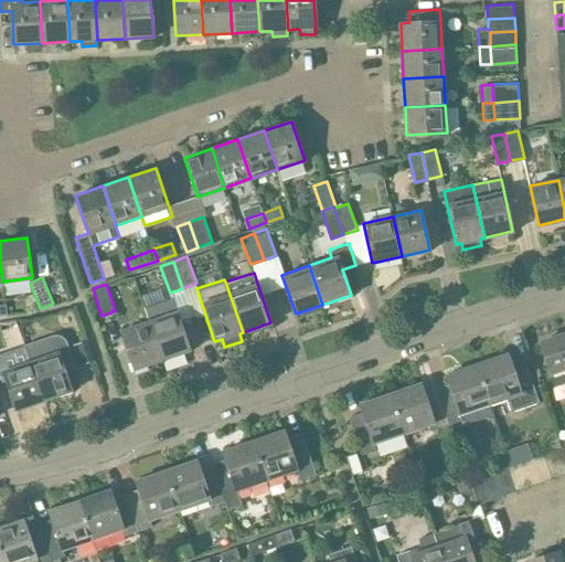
[(149,321),(162,360),(190,350),(171,298),(144,308),(148,321),(149,321)]
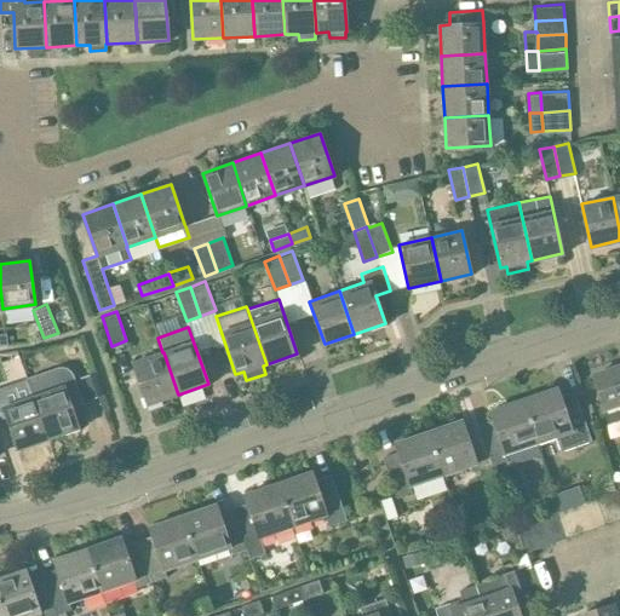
[(148,404),(178,395),(164,352),(162,352),(133,363),(148,404)]
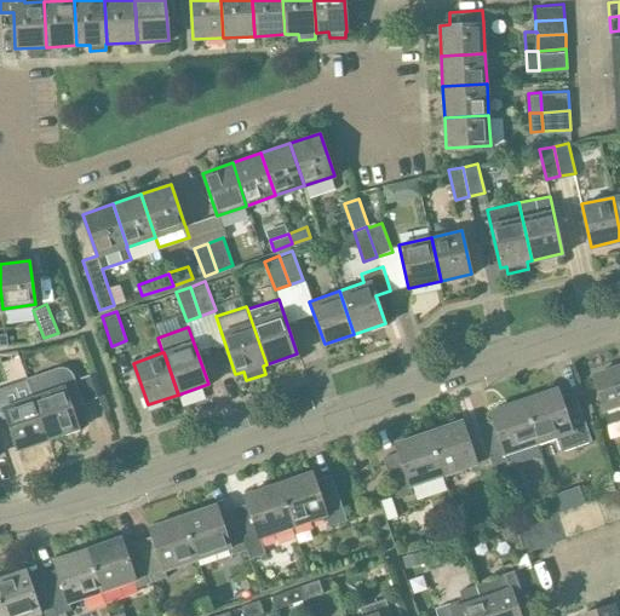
[(56,367),(28,376),(34,397),(49,439),(78,429),(70,406),(68,401),(81,396),(74,375),(72,370),(69,367),(68,367),(65,366),(64,366),(62,366),(59,366),(56,367)]
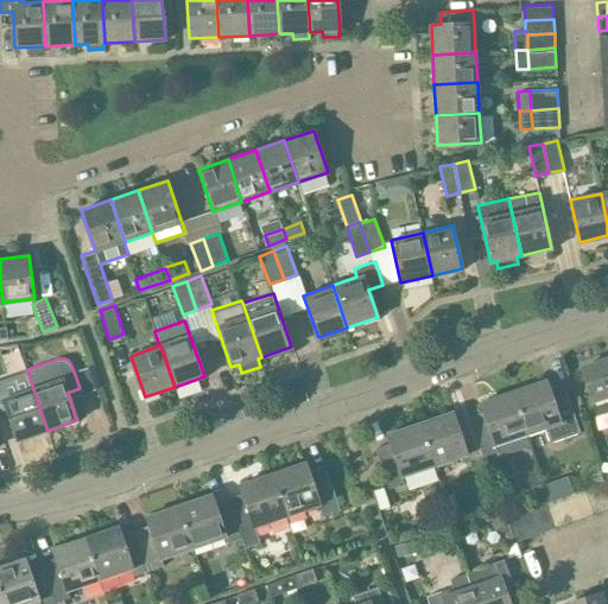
[(607,358),(581,369),(596,415),(607,411),(607,358)]
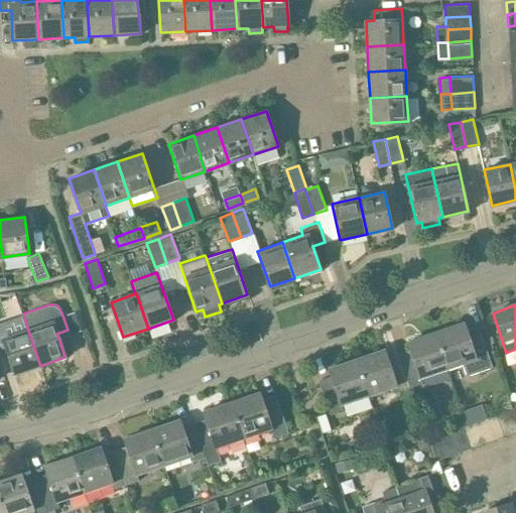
[(465,323),(436,332),(448,368),(463,363),(468,376),(493,367),(490,360),(481,332),(469,336),(467,330),(465,323)]
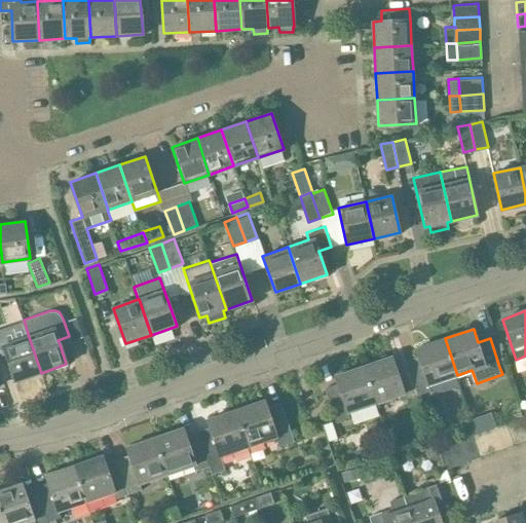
[(15,381),(41,373),(29,337),(2,346),(15,381)]
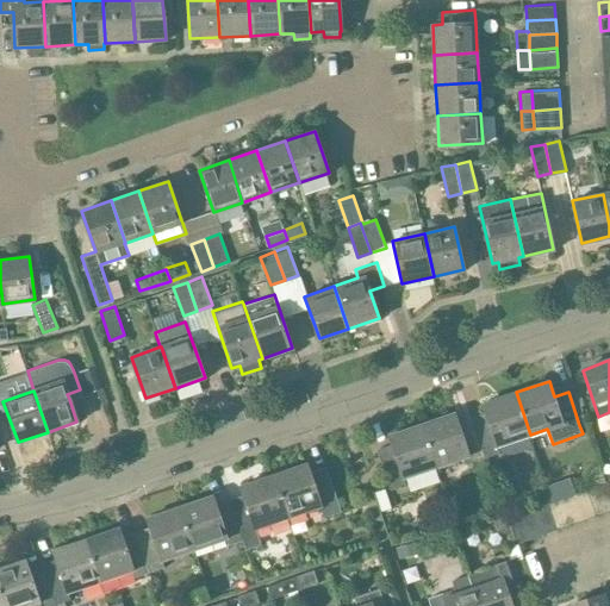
[(487,419),(473,424),(485,457),(499,453),(498,447),(530,435),(516,392),(483,404),(485,412),(487,419)]
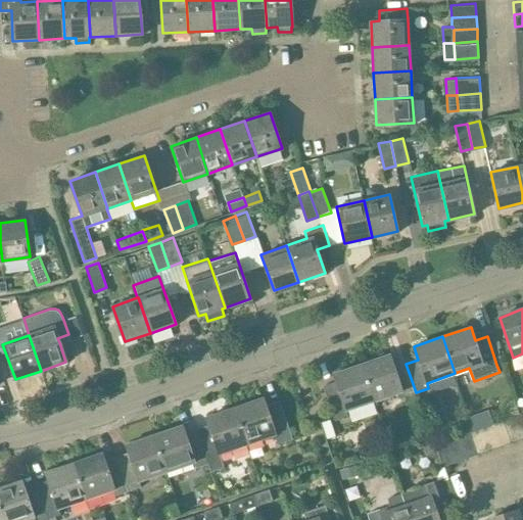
[(389,355),(361,364),(374,400),(401,391),(403,396),(416,392),(406,364),(393,368),(391,362),(389,355)]
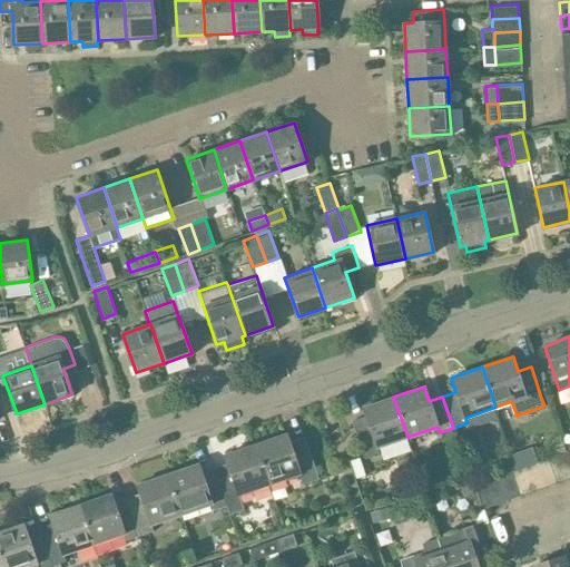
[(367,422),(353,427),(364,459),(380,453),(377,447),(408,437),(393,397),(363,408),(365,416),(367,422)]
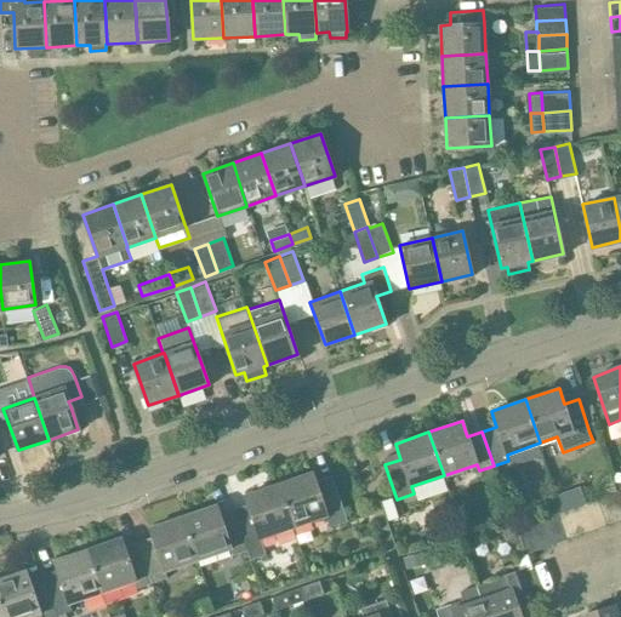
[(313,473),(279,484),(294,527),(328,515),(331,526),(347,520),(335,484),(318,489),(315,481),(313,473)]
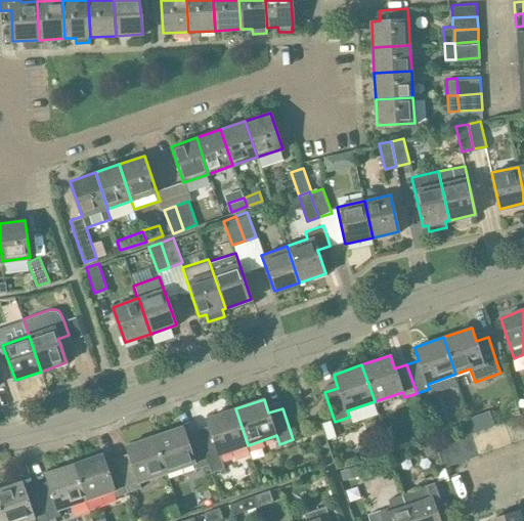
[(211,432),(200,436),(209,464),(212,472),(225,467),(221,454),(248,445),(235,408),(206,419),(209,426),(211,432)]
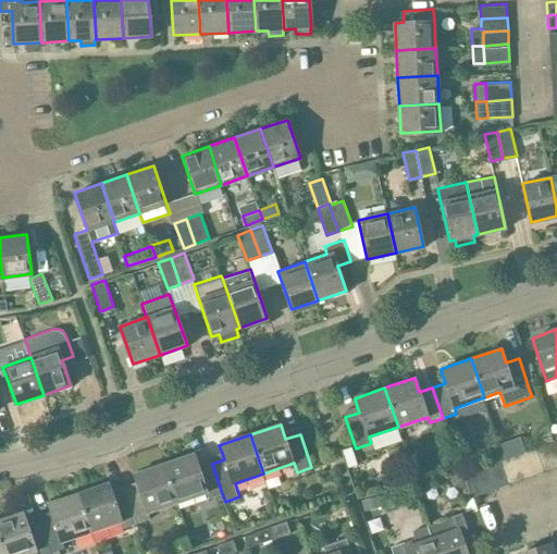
[(548,443),(535,447),(544,471),(556,468),(548,443)]
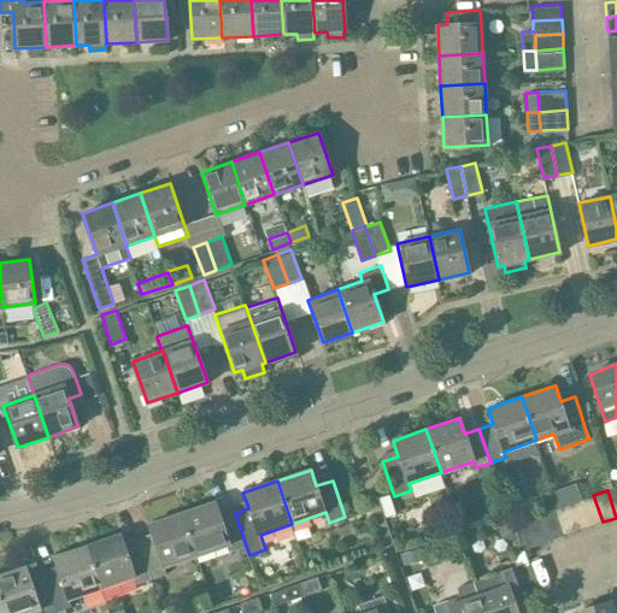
[(593,495),(580,500),(589,526),(603,522),(593,495)]
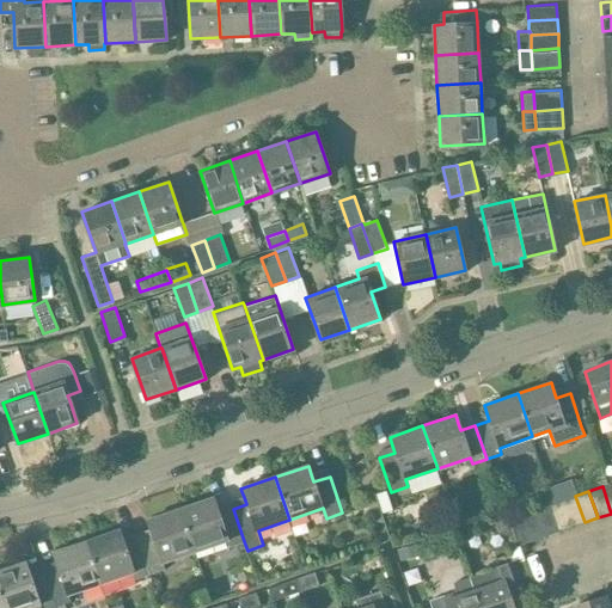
[(575,496),(562,501),(571,527),(585,522),(575,496)]
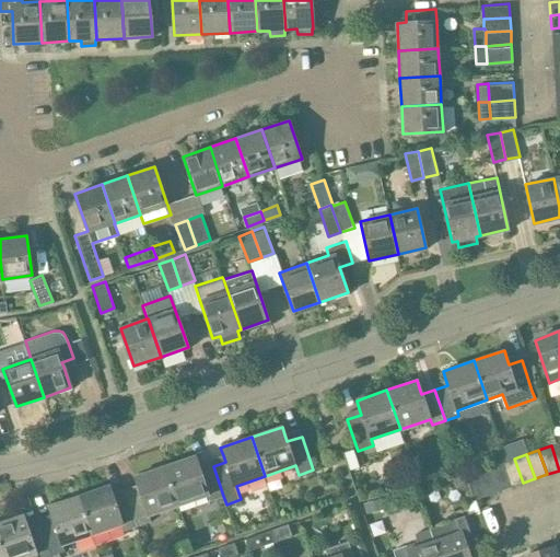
[(196,456),(165,466),(178,506),(209,496),(211,500),(223,496),(213,466),(201,470),(199,463),(196,456)]
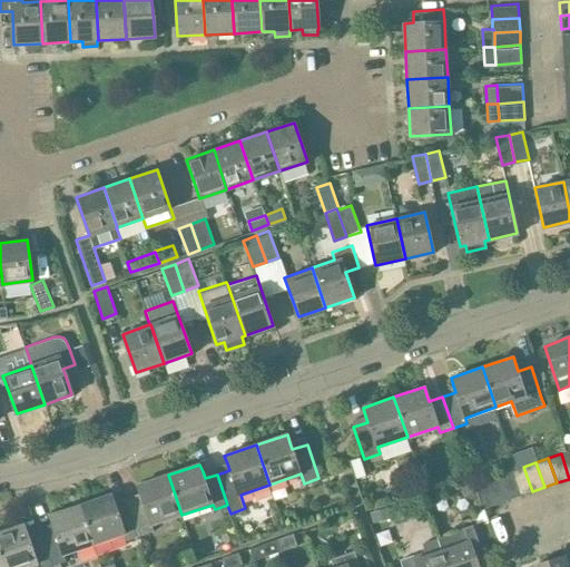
[(523,467),(511,471),(519,496),(532,491),(523,467)]
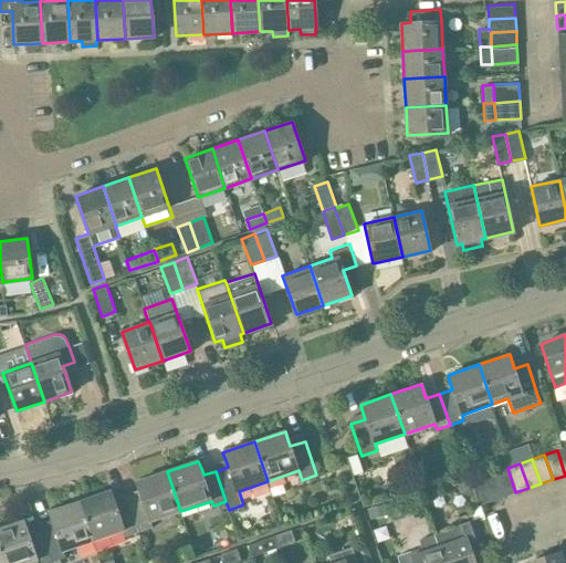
[(507,468),(494,472),(503,497),(515,492),(507,468)]
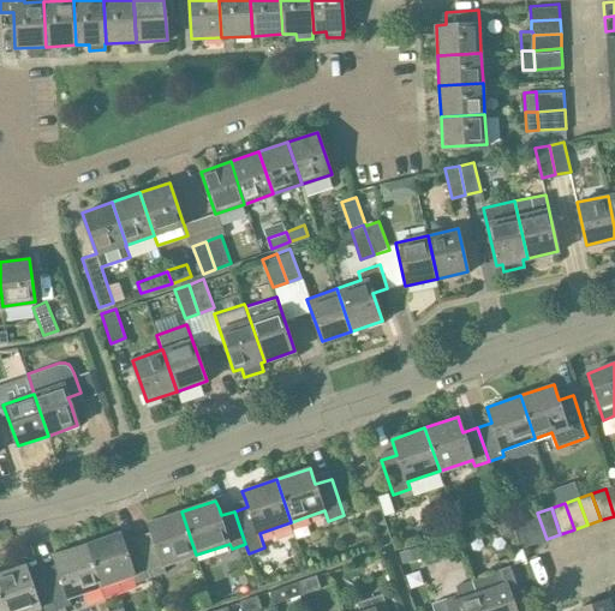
[(153,539),(141,543),(151,575),(162,571),(160,567),(196,555),(181,511),(147,523),(150,532),(153,539)]
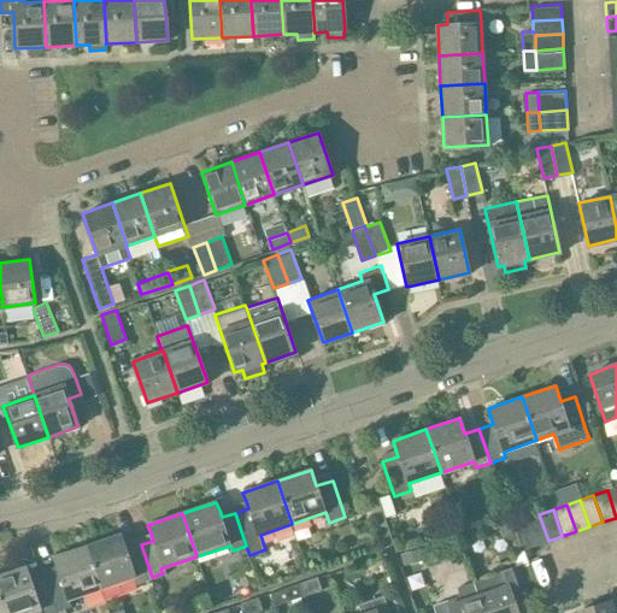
[(539,514),(526,518),(535,546),(548,541),(539,514)]
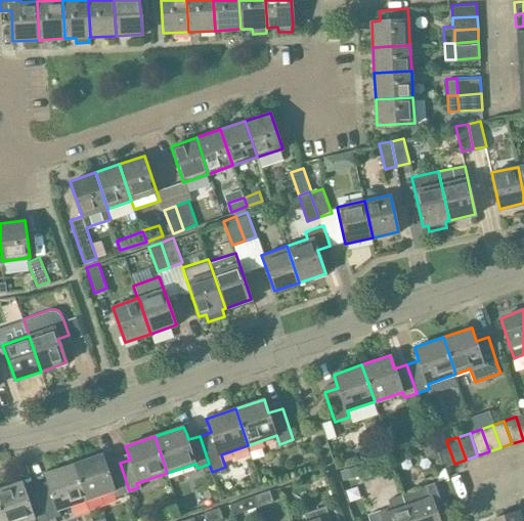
[(442,468),(454,464),(446,440),(434,445),(442,468)]
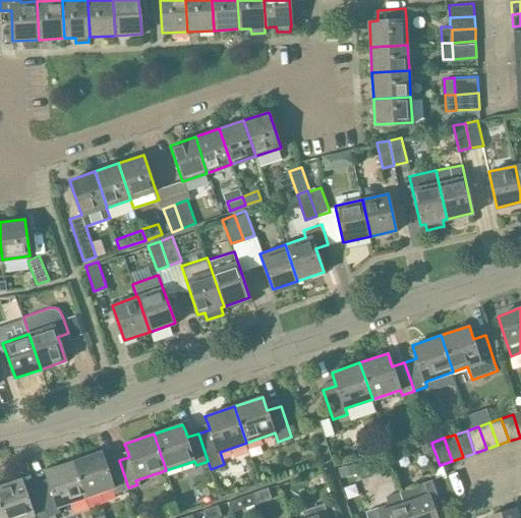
[(103,452),(73,462),(87,499),(114,488),(115,493),(128,487),(119,460),(108,464),(105,458),(103,452)]
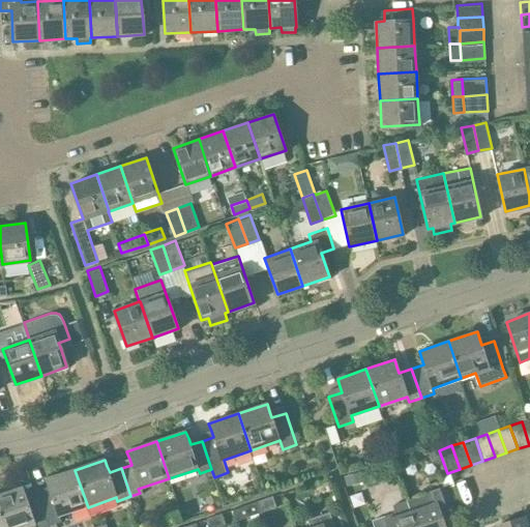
[(51,493),(39,496),(49,525),(62,520),(60,517),(88,507),(75,470),(47,479),(49,486),(51,493)]
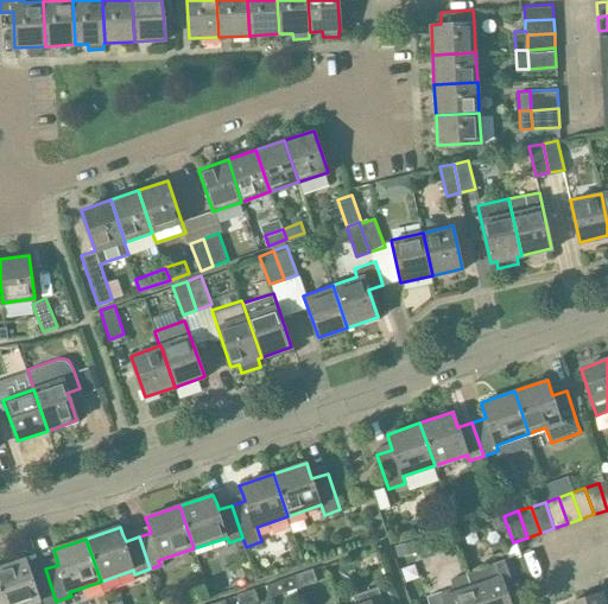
[(507,557),(466,571),(476,603),(510,603),(508,599),(520,595),(511,566),(507,557)]
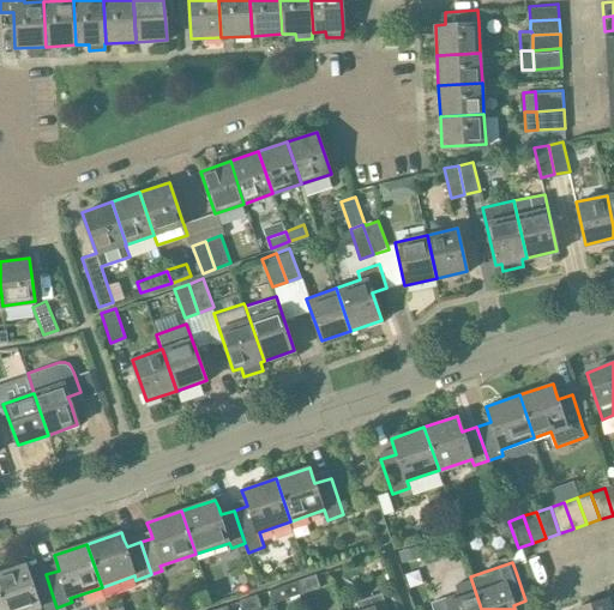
[(26,565),(0,573),(0,596),(5,609),(48,609),(56,608),(46,574),(31,580),(29,572),(26,565)]
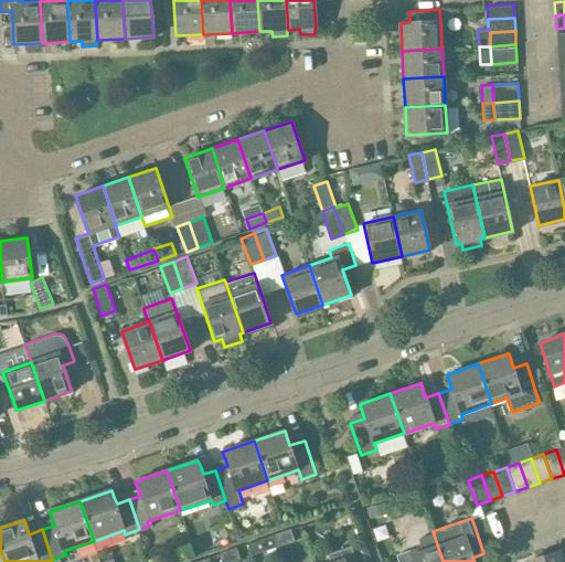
[(274,532),(277,544),(294,538),(289,527),(274,532)]
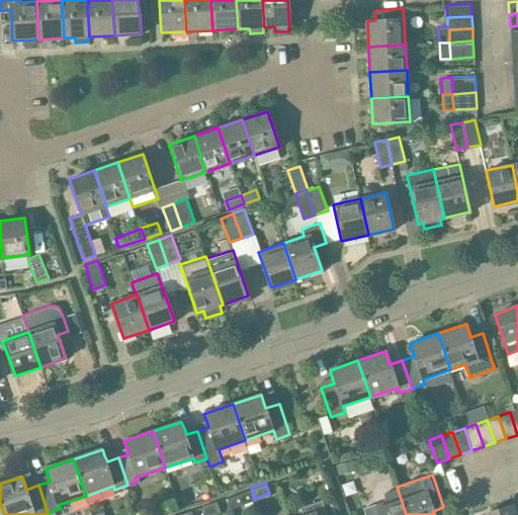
[(406,514),(397,487),(382,491),(385,499),(363,507),(365,514),(406,514)]
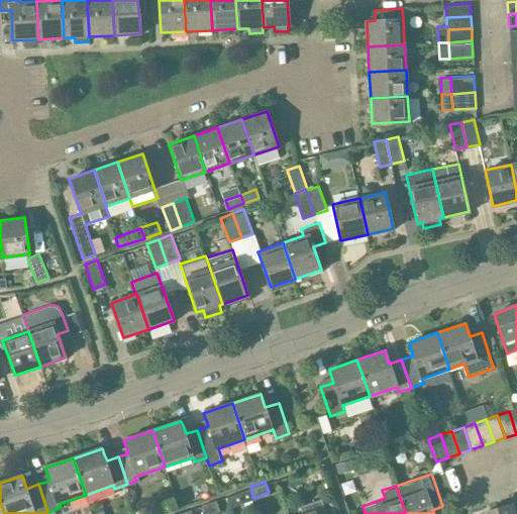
[(240,503),(253,498),(250,487),(236,492),(240,503)]
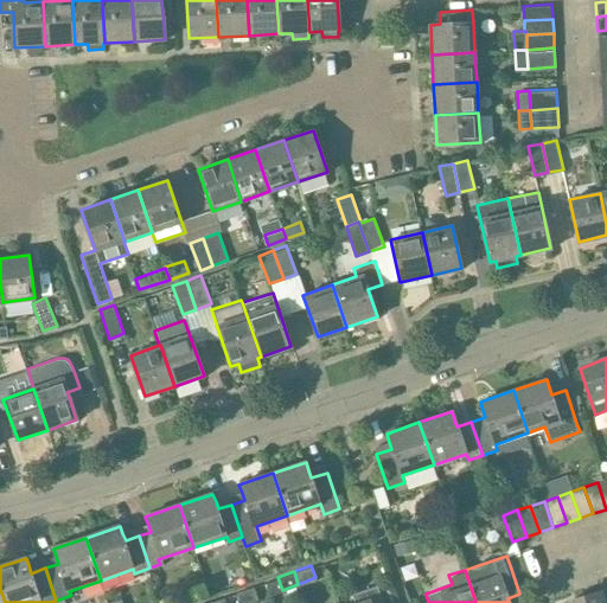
[(242,602),(257,597),(253,584),(235,591),(238,602),(242,602)]
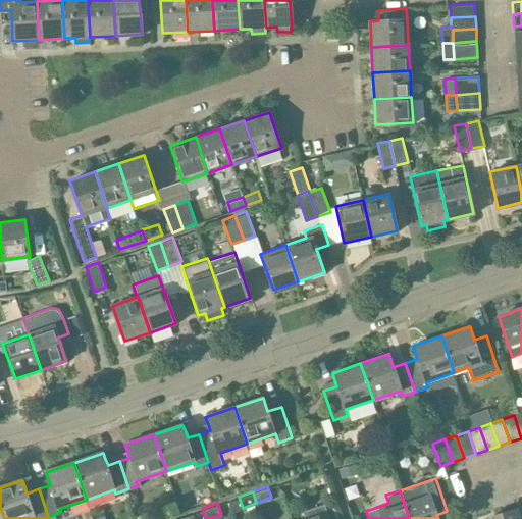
[(329,518),(323,503),(302,510),(305,518),(329,518)]
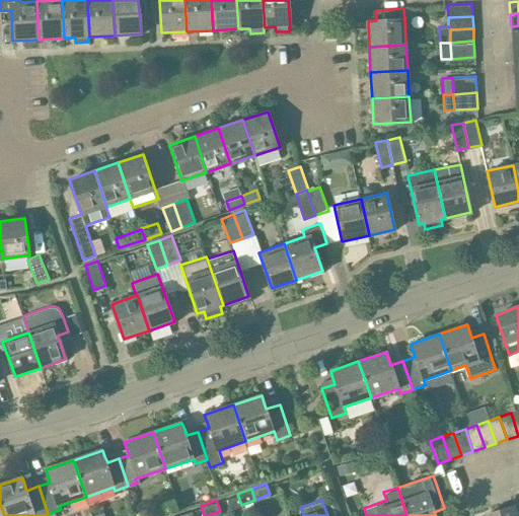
[(518,515),(518,505),(514,507),(513,507),(485,515),(518,515)]
